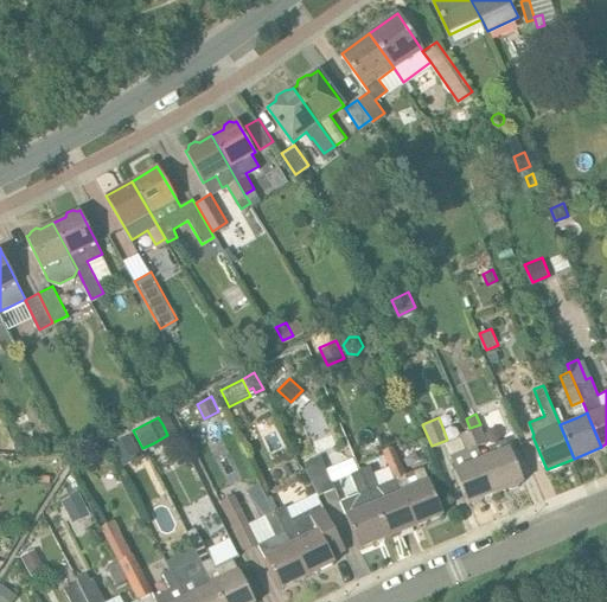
[(486,440),(480,424),(470,428),(477,444),(486,440)]
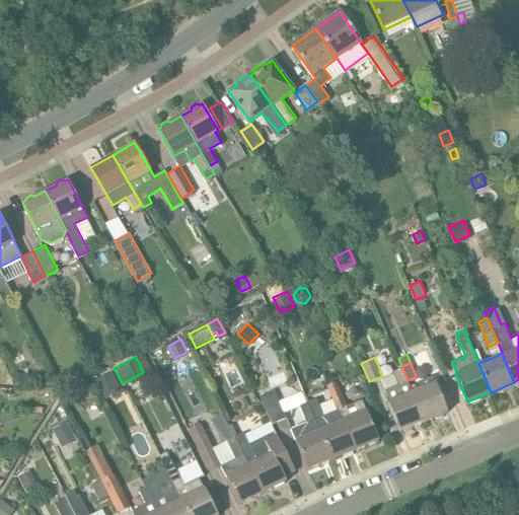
[(406,380),(408,380),(401,366),(393,370),(398,382),(384,388),(389,400),(388,400),(400,430),(403,428),(406,429),(412,427),(414,424),(424,420),(412,390),(411,391),(406,380)]
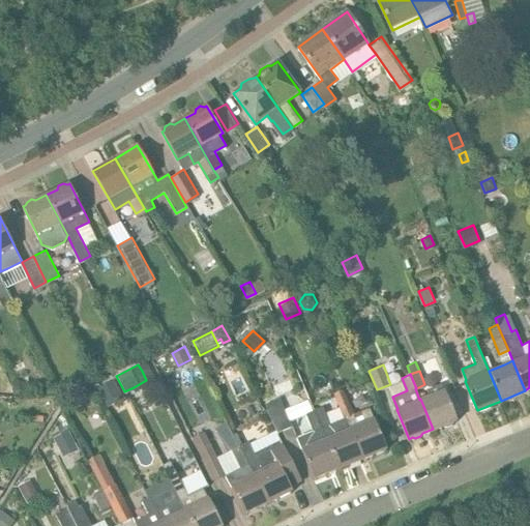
[(22,385),(19,377),(10,380),(13,388),(22,385)]
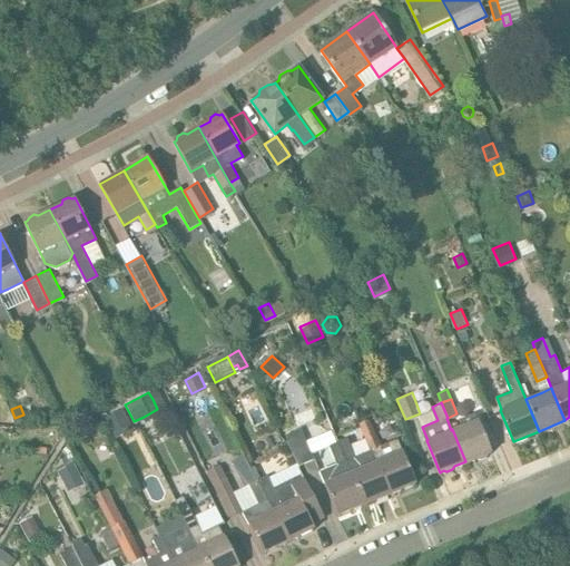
[(105,416),(112,431),(129,422),(121,407),(105,416)]
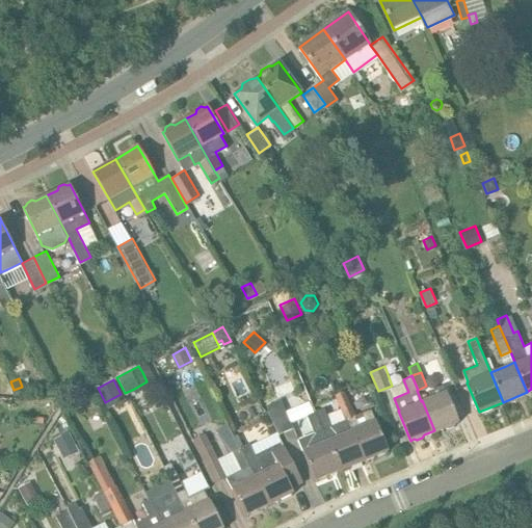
[(422,400),(434,430),(445,426),(448,426),(453,424),(455,421),(458,420),(443,384),(428,390),(431,396),(422,400)]
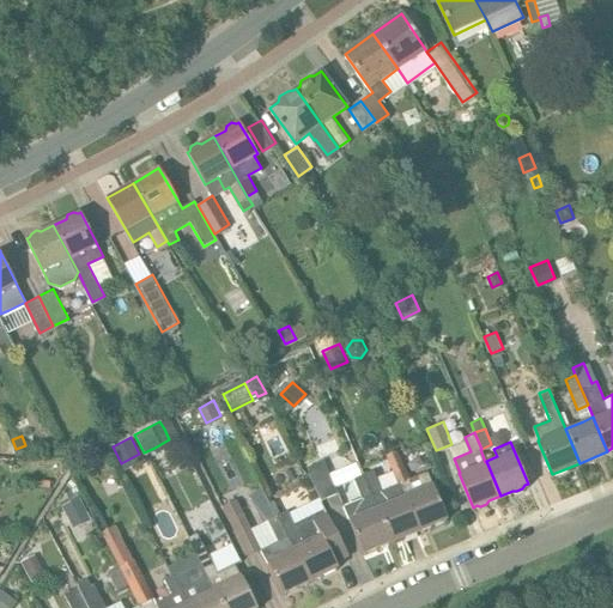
[(417,523),(419,529),(447,517),(428,469),(408,478),(396,449),(386,454),(398,482),(417,523)]
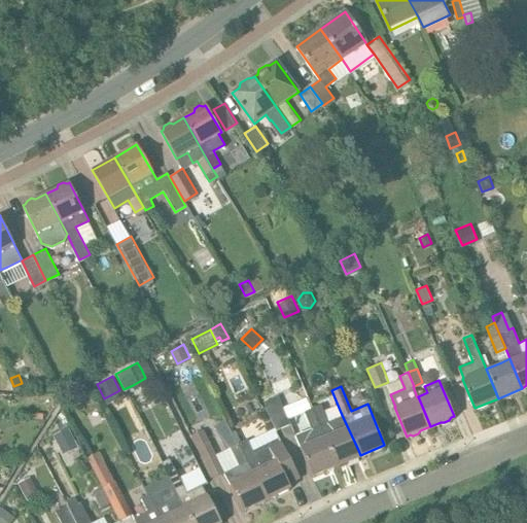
[(276,429),(290,422),(280,399),(277,393),(271,396),(273,403),(266,407),(276,429)]
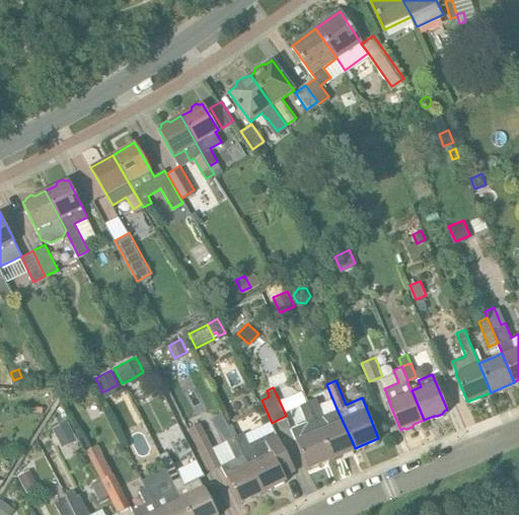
[(353,443),(337,409),(322,415),(313,391),(305,395),(307,401),(331,457),(355,448),(353,443)]
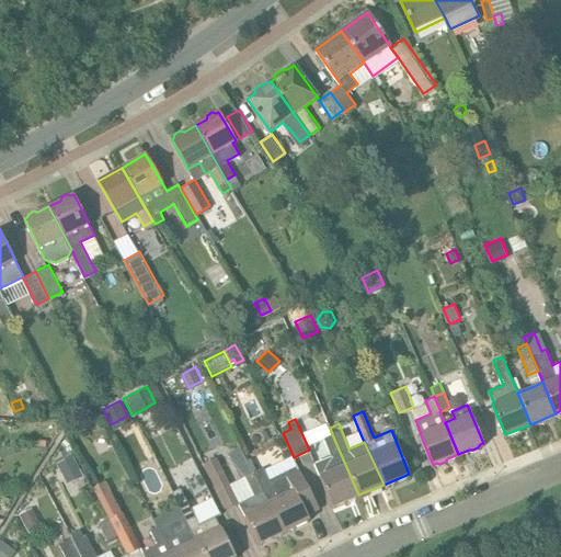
[(332,506),(358,495),(332,434),(323,438),(331,455),(315,463),(332,506)]
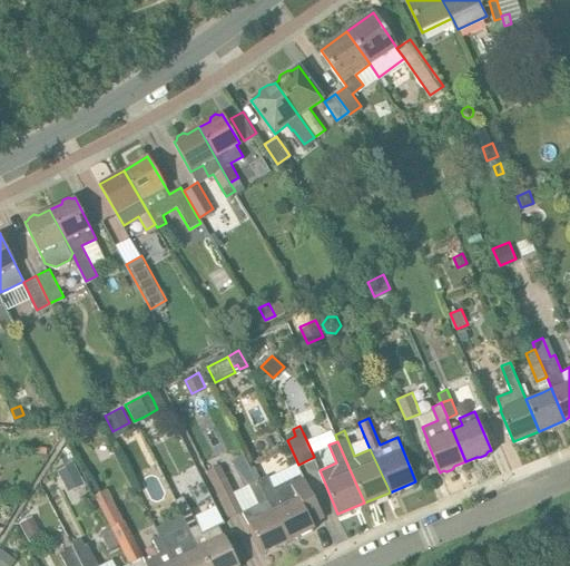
[(233,457),(246,484),(248,481),(257,478),(244,451),(233,457)]
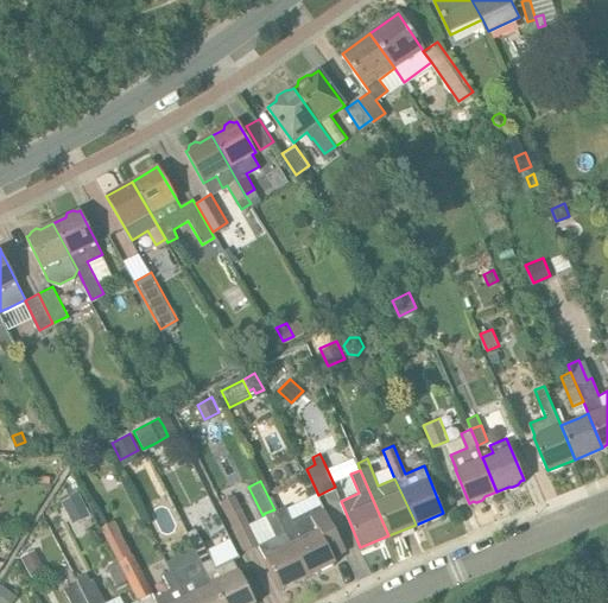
[(80,492),(63,500),(74,521),(90,513),(80,492)]
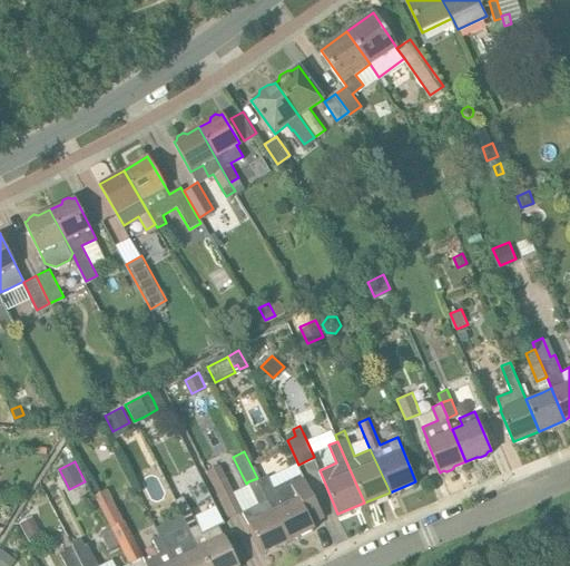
[(229,515),(242,509),(241,506),(231,485),(219,462),(207,469),(218,491),(228,511),(229,515)]
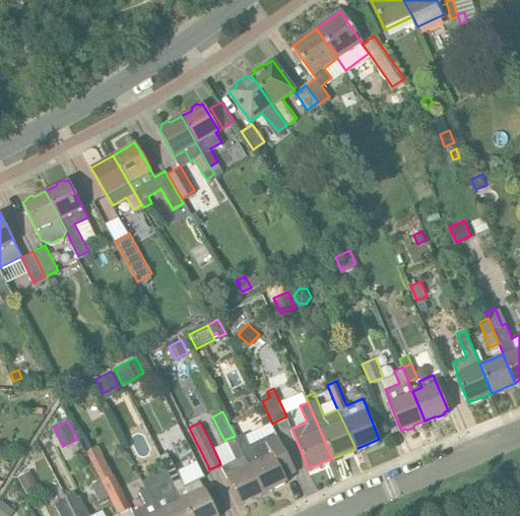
[(236,437),(263,492),(286,479),(283,474),(295,469),(276,432),(251,445),(244,433),(236,437)]
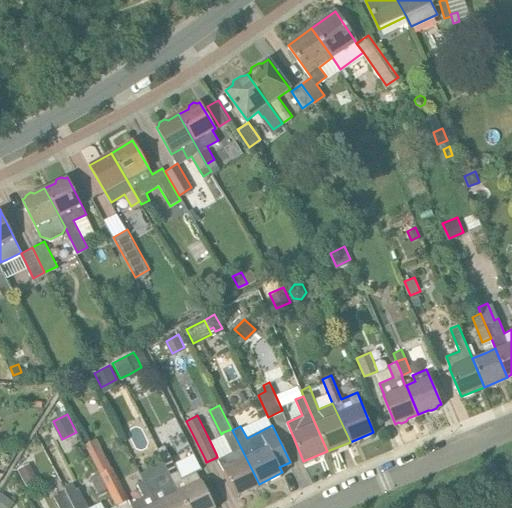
[(236,495),(259,484),(232,430),(224,434),(232,450),(217,458),(236,495)]
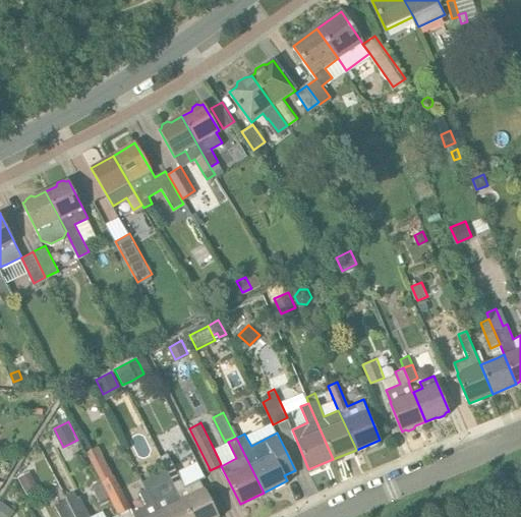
[(101,480),(109,496),(118,513),(130,507),(105,455),(104,456),(98,445),(88,450),(103,479),(101,480)]
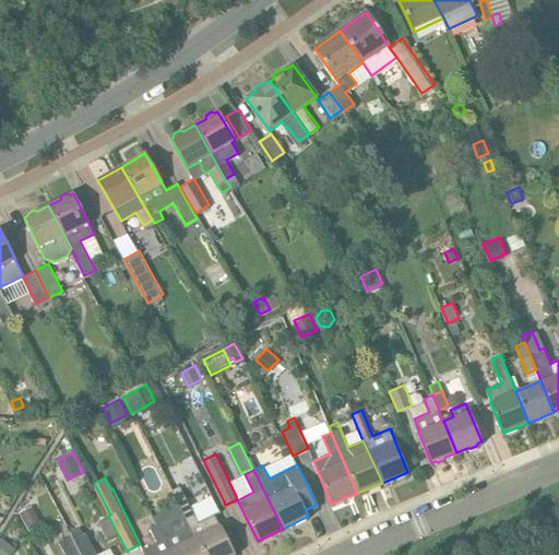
[(188,522),(204,554),(230,554),(235,553),(213,512),(198,520),(179,485),(171,489),(182,510),(188,522)]
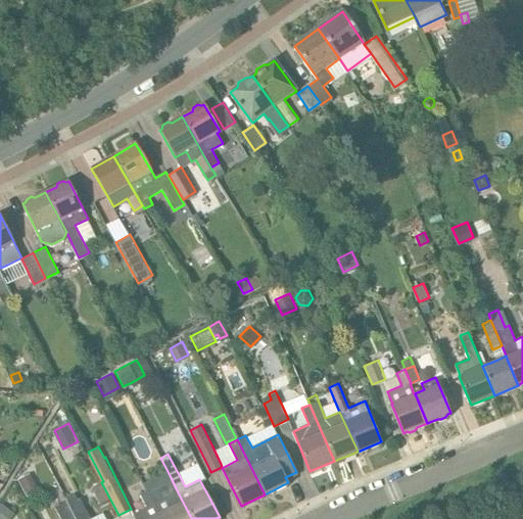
[(27,493),(39,487),(31,471),(18,477),(27,493)]
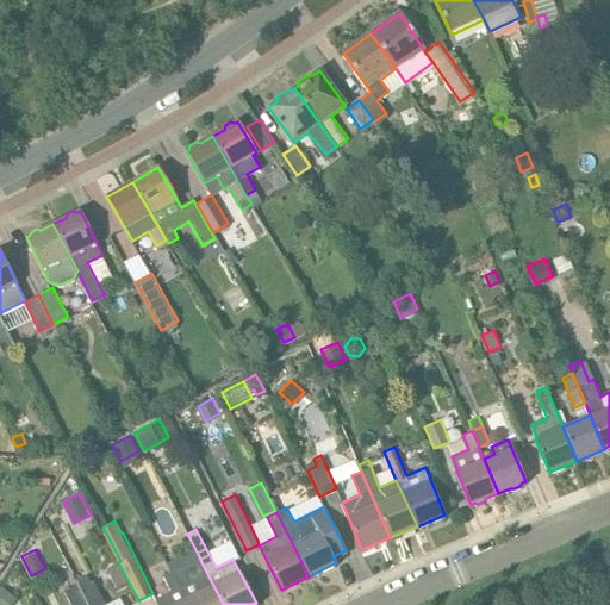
[(190,604),(223,604),(205,569),(199,556),(173,571),(190,604)]
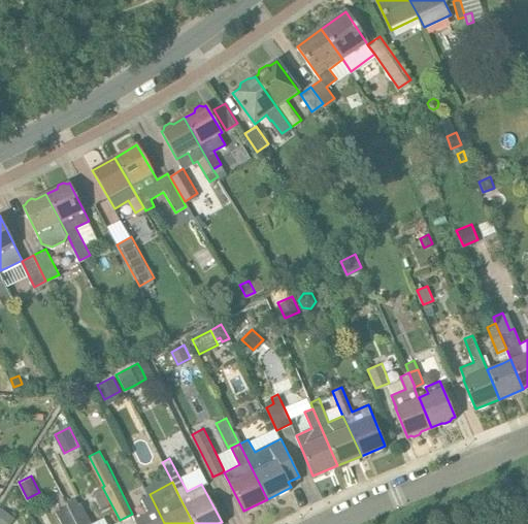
[(100,508),(110,502),(102,487),(92,492),(100,508)]
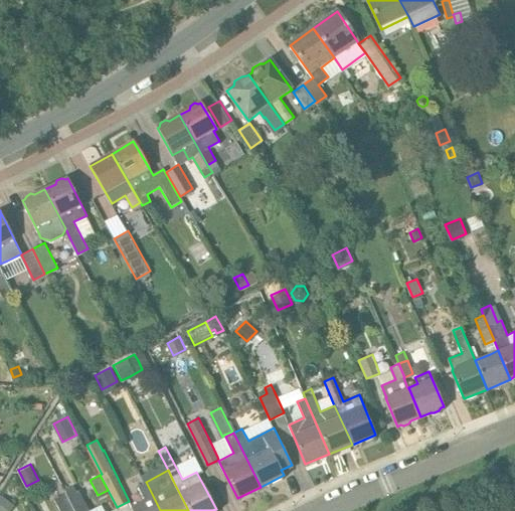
[(75,510),(84,510),(75,493),(80,490),(76,482),(64,488),(74,507),(75,510)]
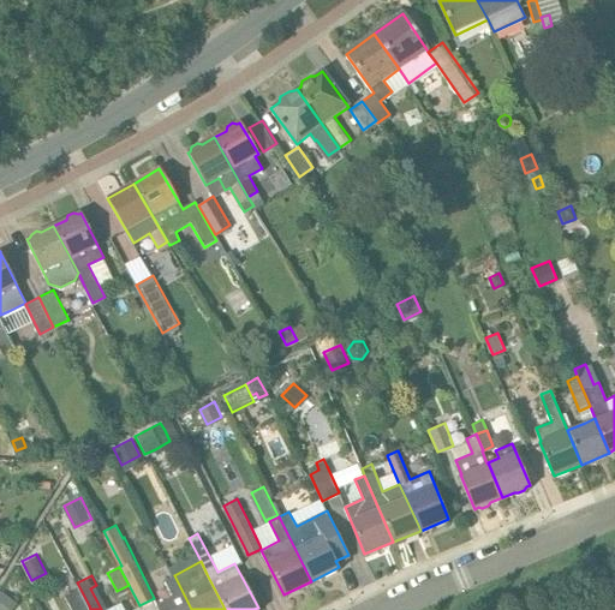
[(191,609),(174,575),(165,580),(173,594),(156,603),(160,609),(191,609)]
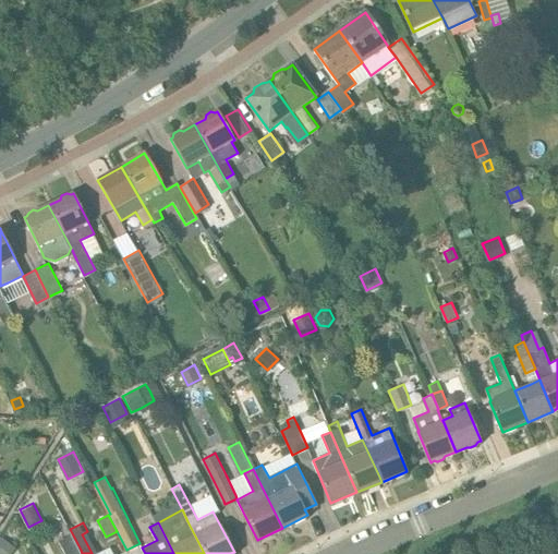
[(0,553),(9,553),(15,545),(2,534),(0,537),(0,553)]
